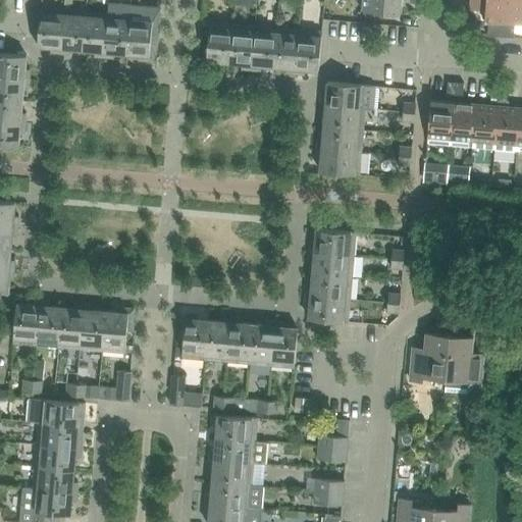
[(400,0),(363,0),(362,11),(399,14),(400,0)]
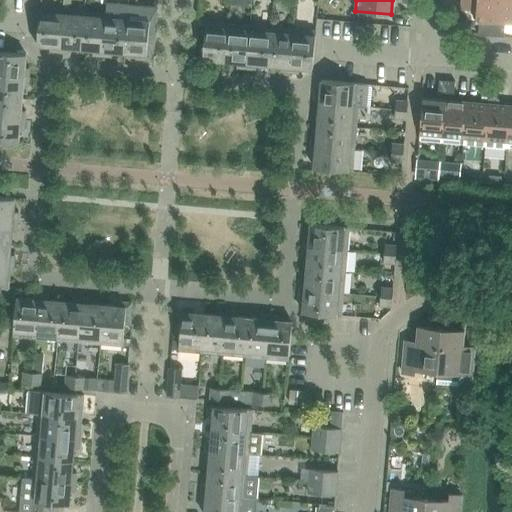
[(511,1),(495,0),(461,0),(461,10),(476,11),(475,22),(479,22),(478,35),(504,38),(505,24),(511,25),(511,1)]
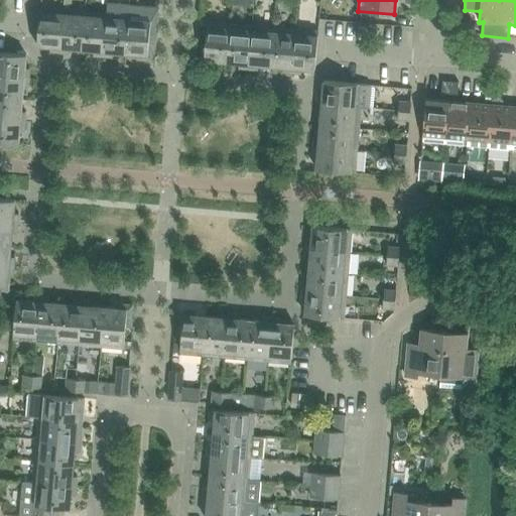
[(107,13),(103,56),(113,57),(113,52),(125,53),(129,6),(107,4),(107,13)]
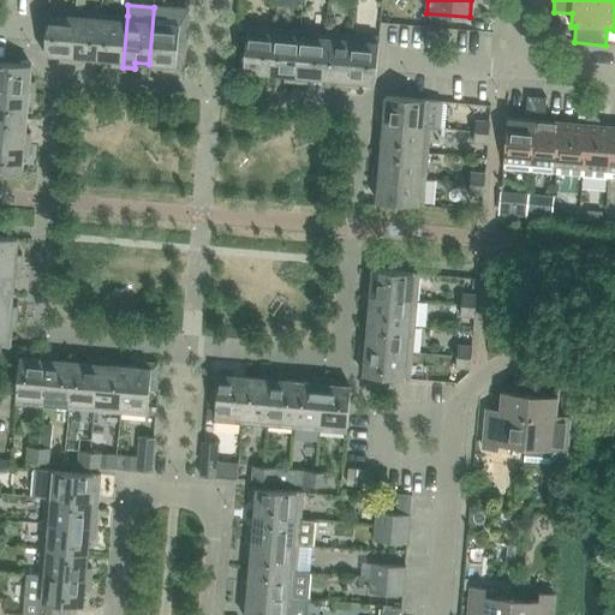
[(59,63),(71,63),(75,12),(48,10),(45,55),(59,57),(59,63)]
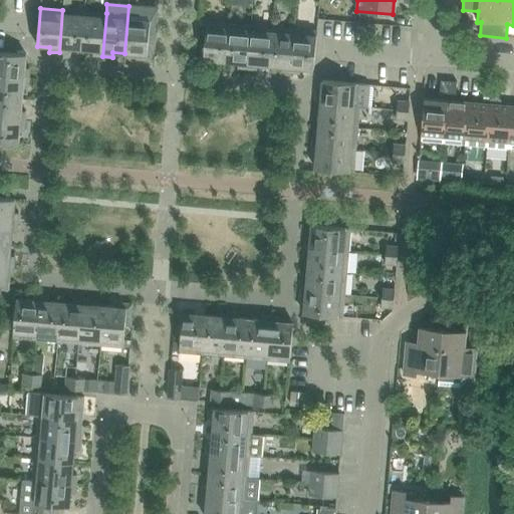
[(69,49),(81,50),(84,11),(62,10),(59,52),(69,53),(69,49)]
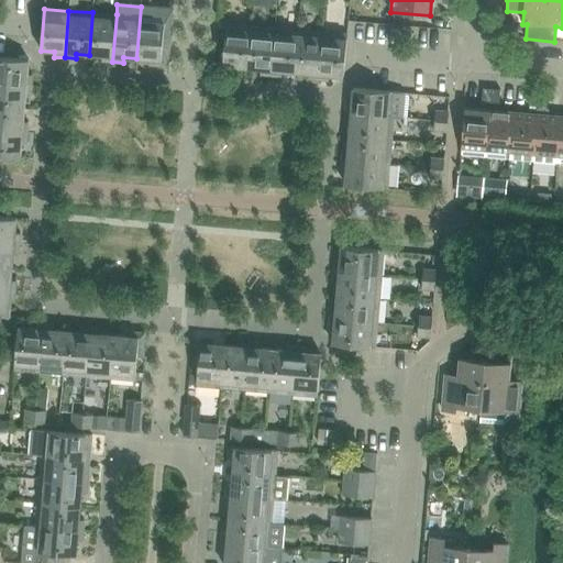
[(101,61),(112,62),(117,14),(92,12),(89,55),(101,56),(101,61)]
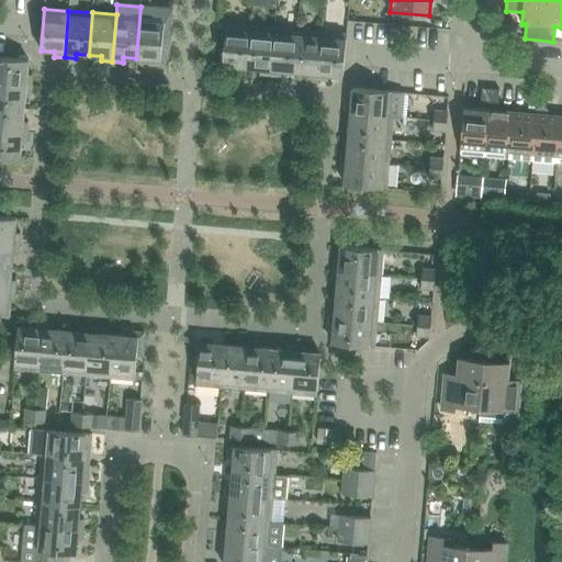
[(139,17),(136,58),(148,59),(148,65),(160,66),(167,67),(169,43),(171,25),(164,24),(165,19),(139,17)]
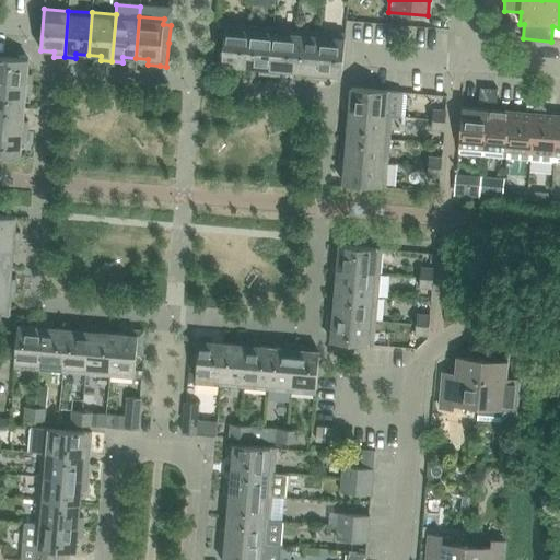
[(233,67),(246,68),(249,26),(225,24),(221,71),(233,72),(233,67)]
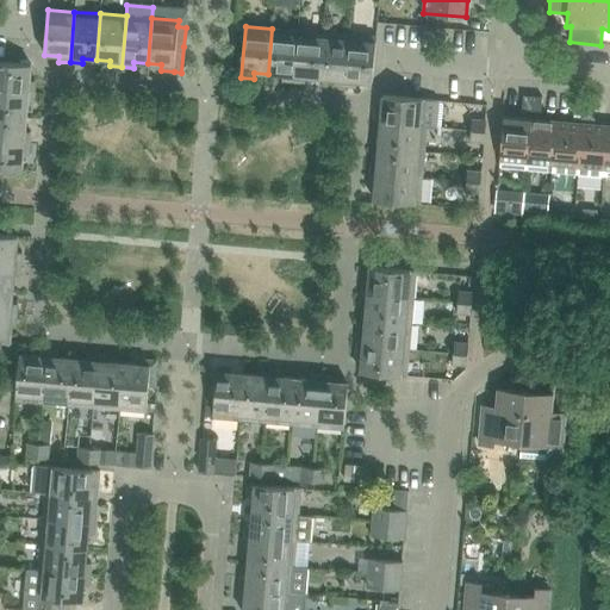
[(281,81),(293,82),(298,31),(272,29),(268,74),(282,75),(281,81)]
